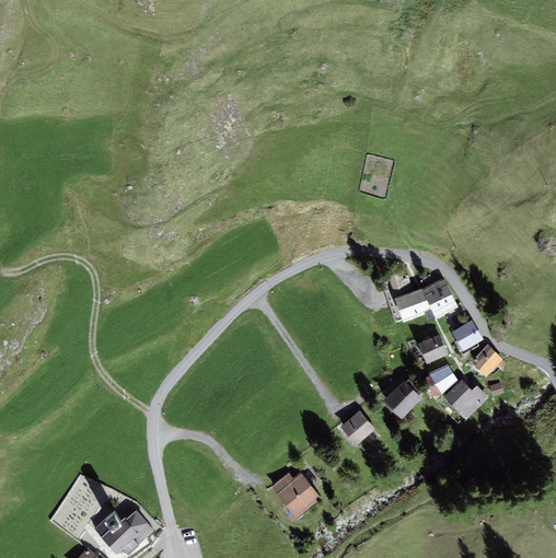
[(403,271),(386,278),(404,321),(430,310),(433,317),(440,314),(455,309),(443,279),(412,292),(403,271)]
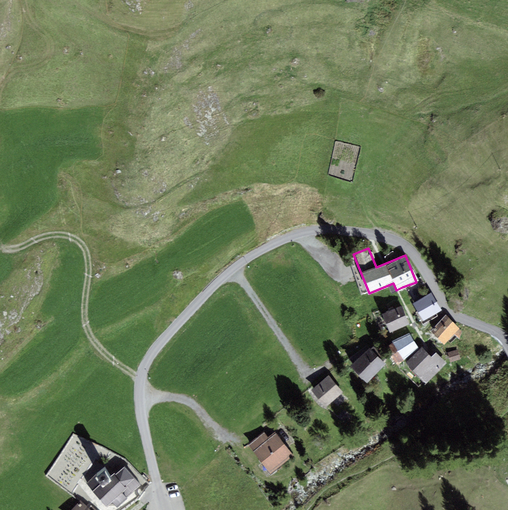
[(416,282),(402,287),(423,320),(440,311),(423,282),(418,285),(416,282)]
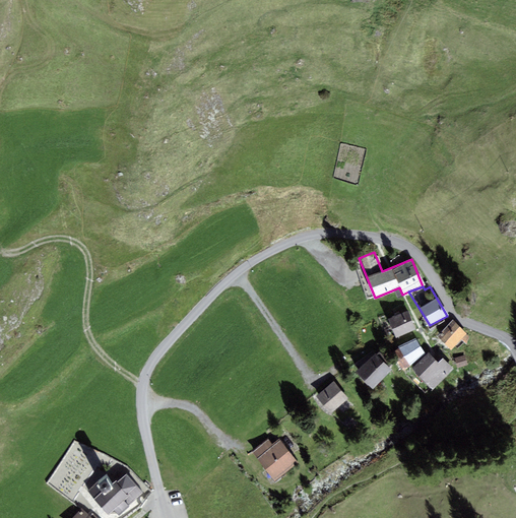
[(405,310),(387,318),(396,337),(413,330),(405,310)]
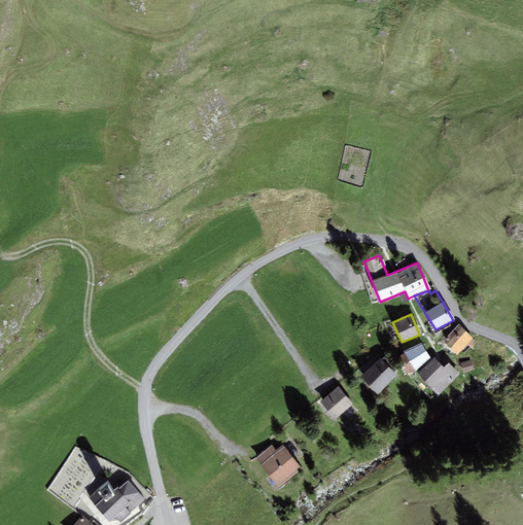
[(457,353),(472,338),(457,324),(443,340),(457,353)]
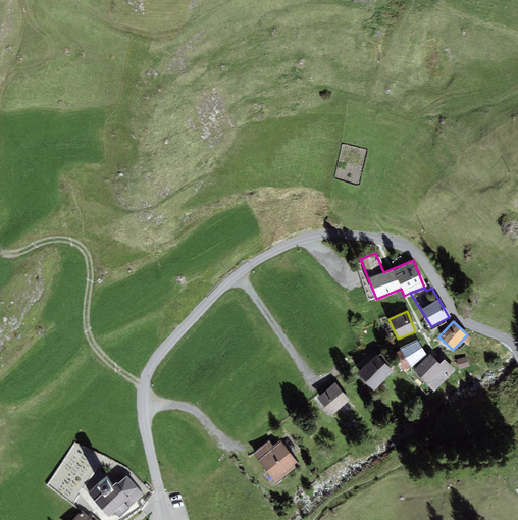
[(426,356),(417,340),(400,348),(403,353),(400,356),(408,370),(426,356)]
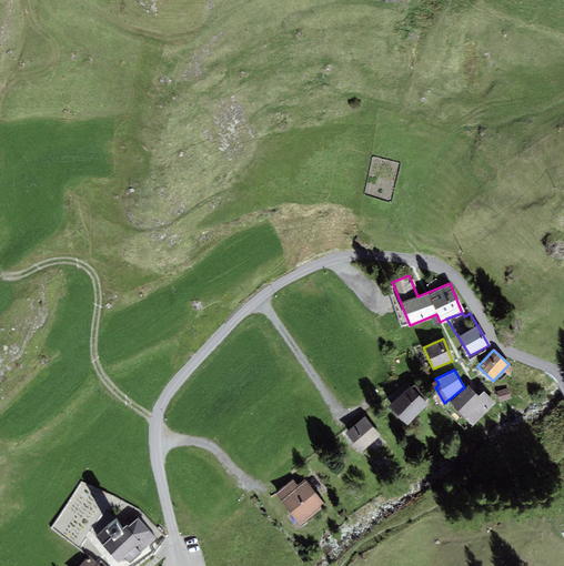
[(409,424),(427,403),(409,386),(390,406),(409,424)]
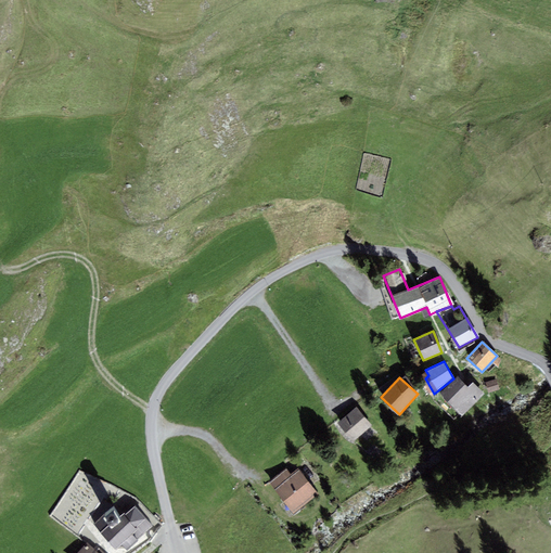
[(466,387),(457,377),(440,394),(462,415),(484,395),(472,383),(466,387)]
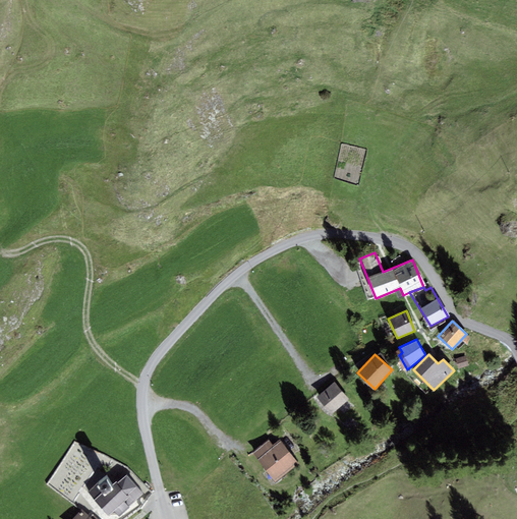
[(464,356),(454,359),(456,367),(466,364),(464,356)]
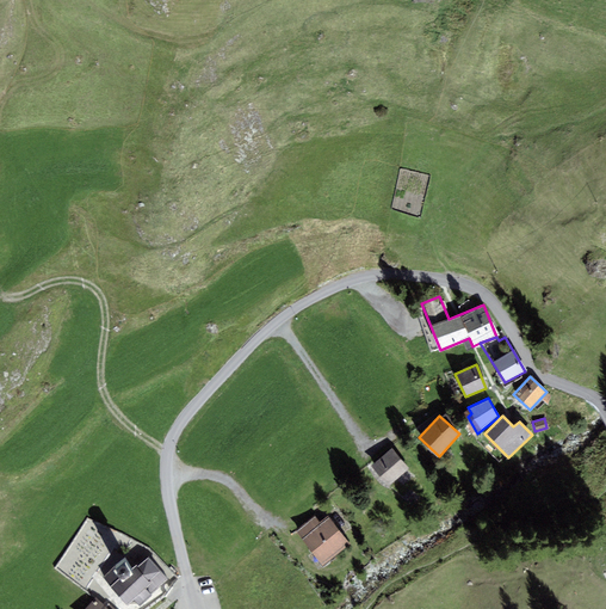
[(407,469),(389,448),(369,465),(387,486),(407,469)]
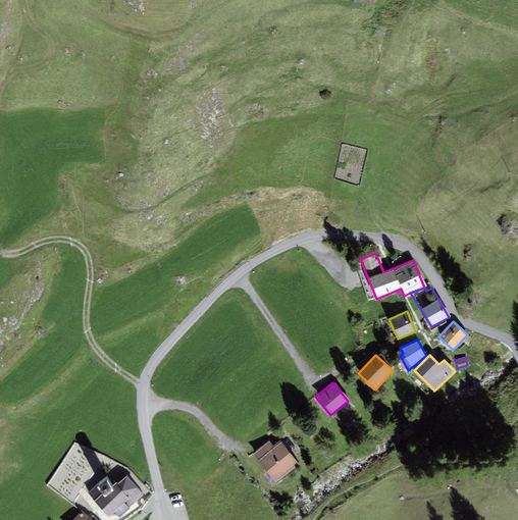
[(268,442),(253,454),(276,483),(299,465),(279,442),(272,447),(268,442)]
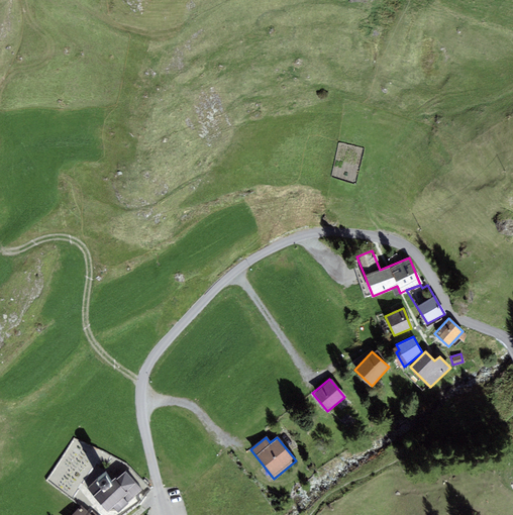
[(114,481),(104,471),(86,489),(108,511),(112,507),(118,513),(128,503),(123,498),(127,494),(114,481)]
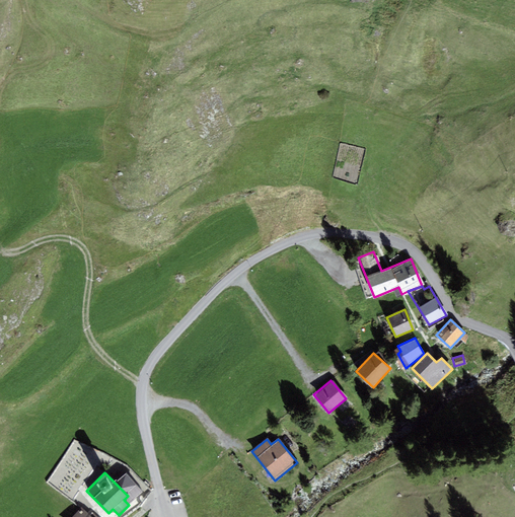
[(124,473),(115,483),(128,496),(124,500),(129,505),(142,492),(124,473)]
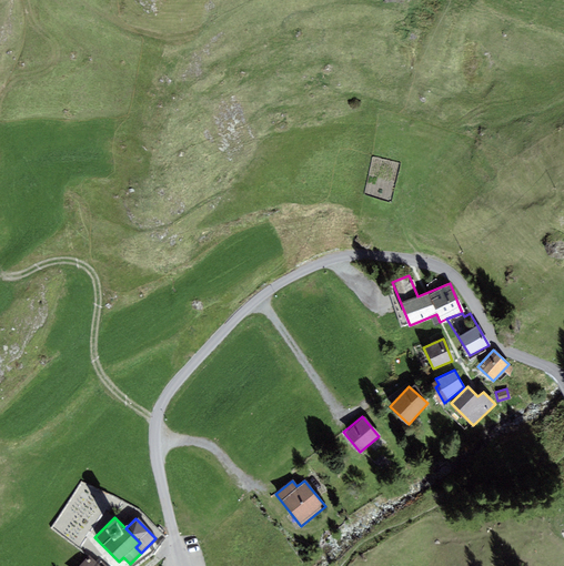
[(102,565),(99,562),(97,564),(88,556),(78,565),(102,565)]
